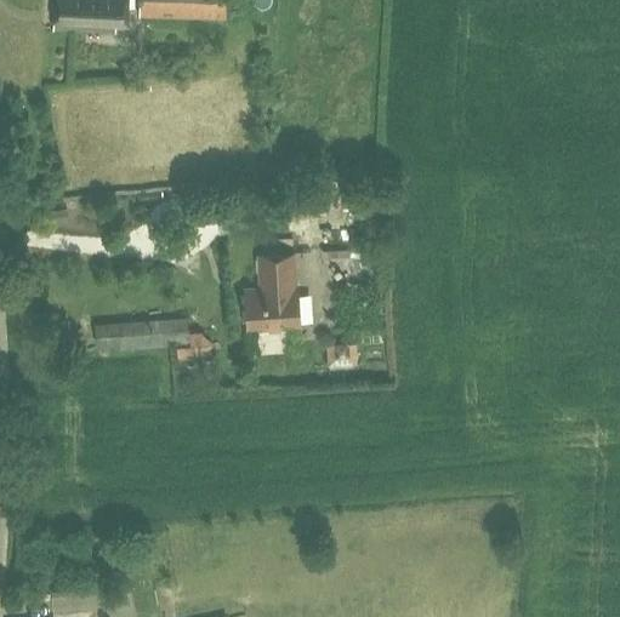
[(114,28),(126,28),(126,0),(53,0),(52,33),(114,36),(114,28)]
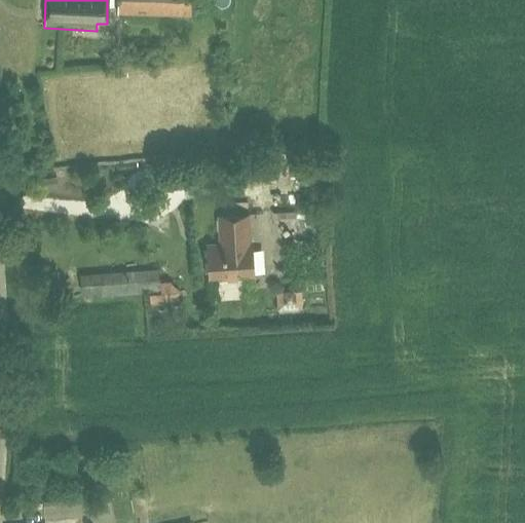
[(126,0),(126,17),(200,19),(200,0),(126,0)]
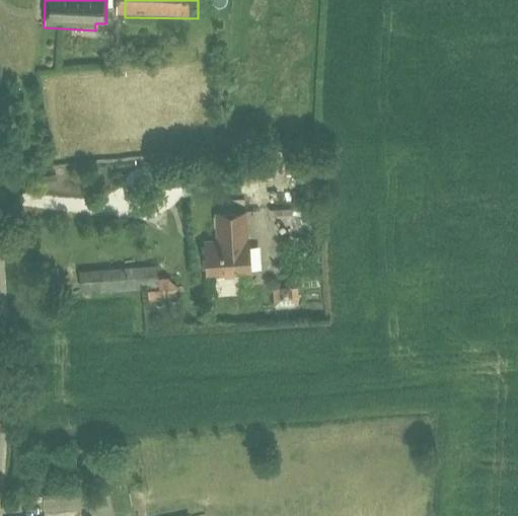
[(218,241),(205,242),(206,275),(250,272),(248,239),(246,240),(244,212),(216,214),(218,241)]
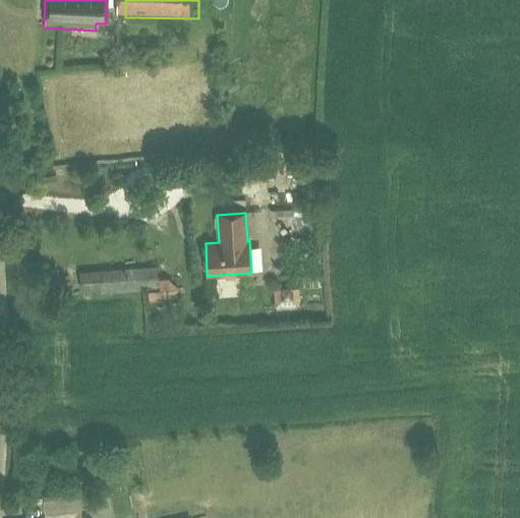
[(100,293),(159,289),(157,268),(78,273),(79,291),(100,289),(100,293)]
